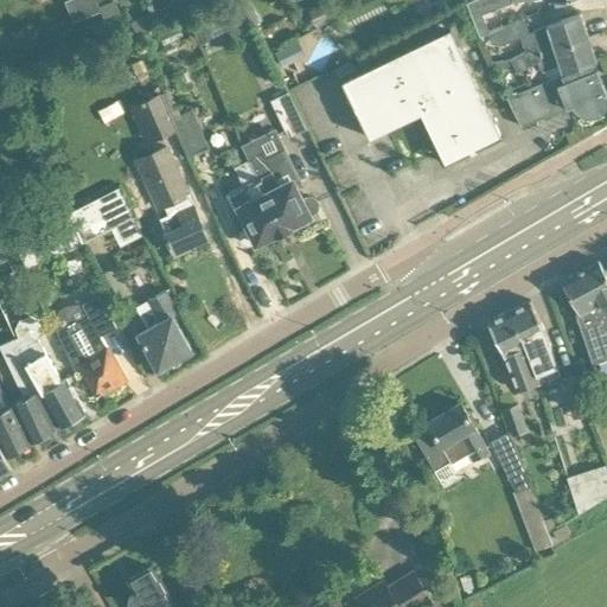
[(71,19),(98,7),(95,0),(68,0),(64,1),(71,19)]
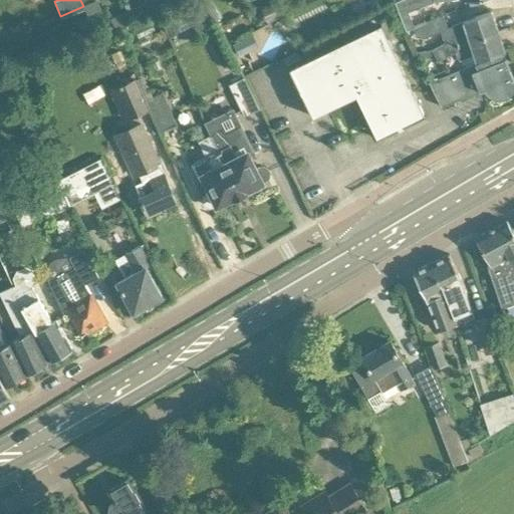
[(444,15),(443,13),(424,19),(420,7),(435,1),(435,2),(449,0),(465,0),(466,1),(470,0),(401,0),(396,2),(407,29),(414,27),(444,15)]
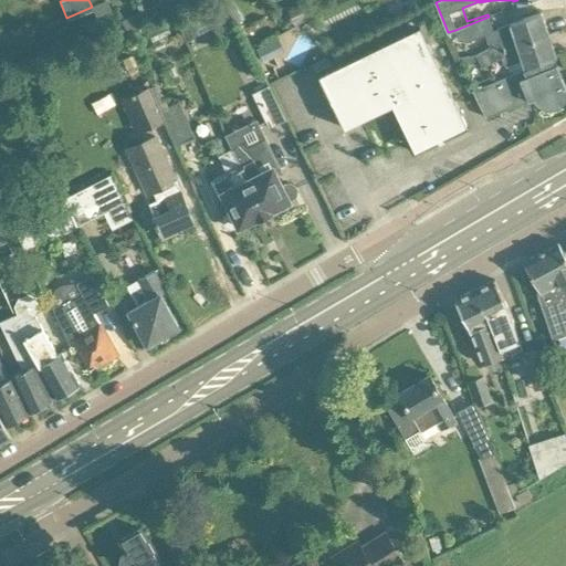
[(486,35),(490,48),(500,43),(504,50),(548,34),(541,11),(492,28),(489,17),(456,30),(458,39),(468,41),(471,40),(486,35)]
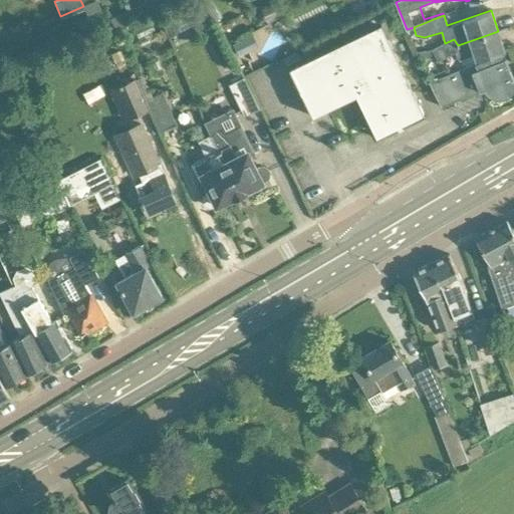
[(457,11),(450,13),(452,20),(459,18),(457,11)]
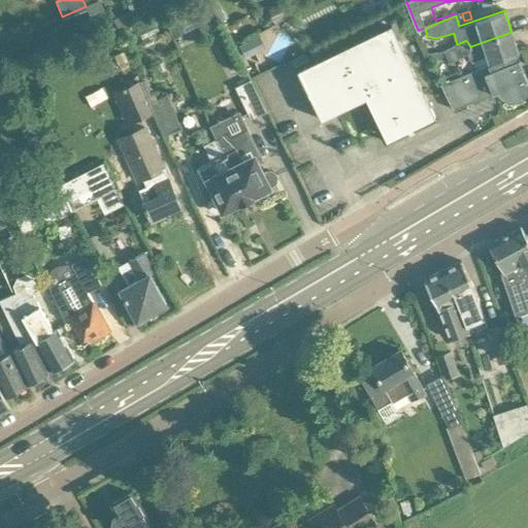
[(301,68),(322,120),(323,119),(322,118),(361,99),(359,96),(361,95),(371,98),(373,100),(369,102),(388,140),(387,141),(388,142),(437,119),(401,37),(398,38),(394,28),(395,25),(394,24),(393,27),(383,32),(382,30),(302,68),(302,67),(301,68)]
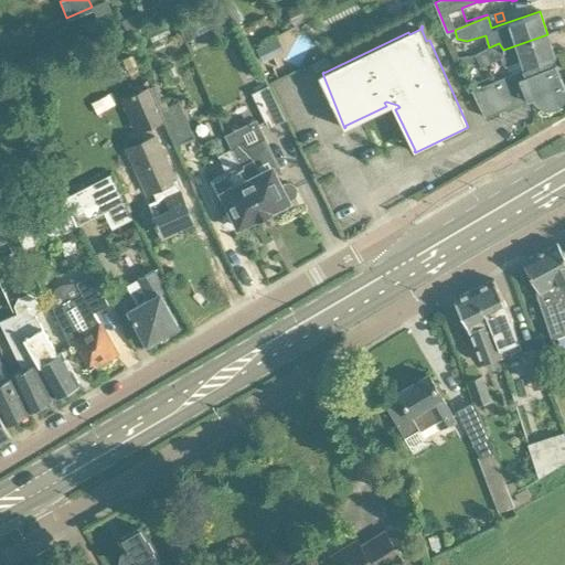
[(555,56),(547,34),(503,50),(499,43),(489,48),(477,55),(464,56),(458,60),(461,68),(479,60),(483,65),(501,55),(507,65),(523,60),(525,67),(551,57),(555,56)]
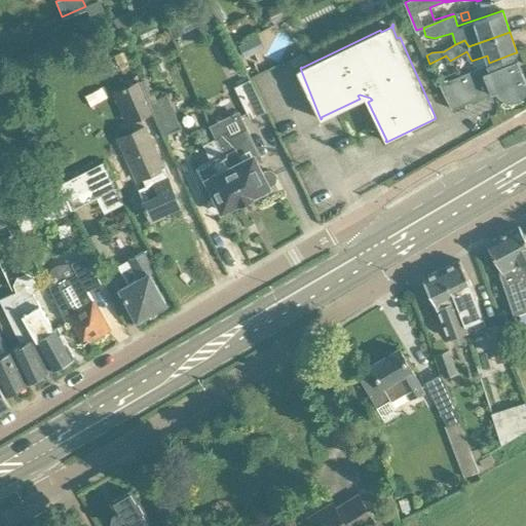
[(513,53),(489,63),(441,82),(451,109),(497,90),(498,94),(500,96),(502,98),(504,99),(506,100),(510,100),(513,100),(516,100),(518,99),(521,98),(523,96),(524,92),(525,90),(525,88),(525,80),(525,79),(521,68),(519,69),(513,53)]
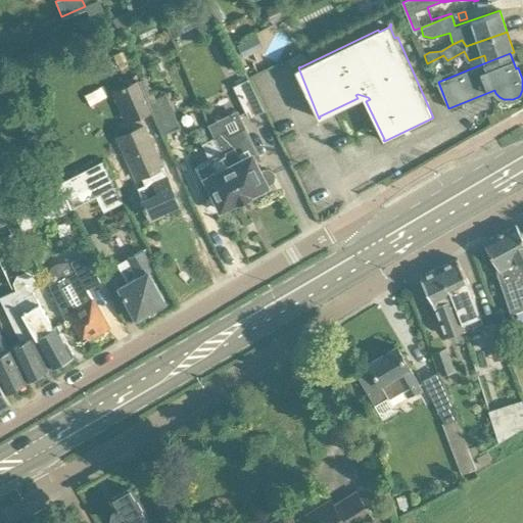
[(146,78),(139,81),(151,108),(163,135),(181,128),(165,94),(155,99),(146,78)]
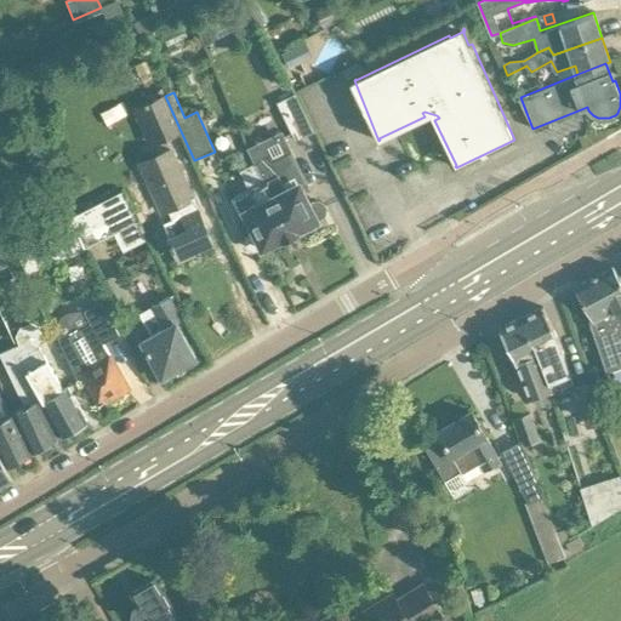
[(297,93),(278,103),(292,134),(296,132),(300,140),(315,132),(297,93)]
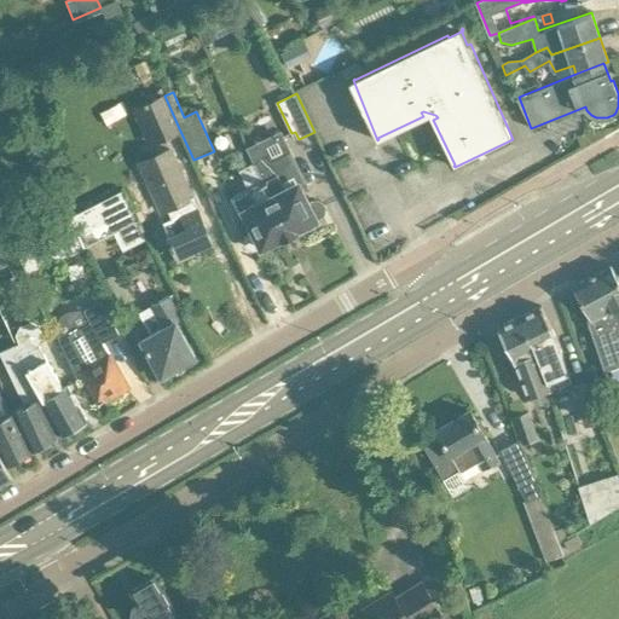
[(160,137),(179,128),(165,96),(144,104),(160,137)]
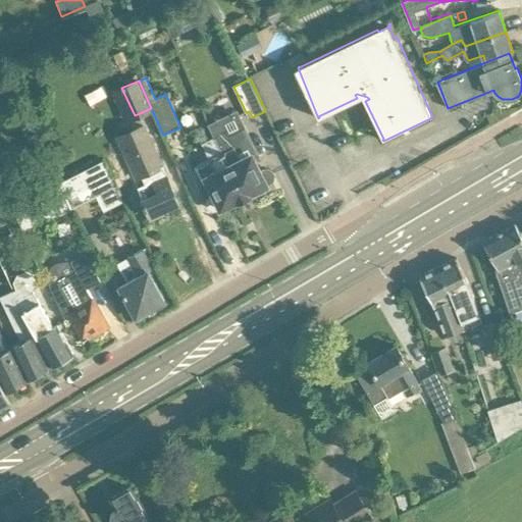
[(207,123),(214,137),(245,198),(253,194),(252,192),(266,185),(270,183),(271,181),(272,179),(273,178),(273,177),(274,176),(274,175),(273,174),(273,173),(272,172),(271,170),(270,169),(268,168),(266,168),(265,169),(264,169),(260,171),(252,155),(257,153),(235,109),(207,123)]
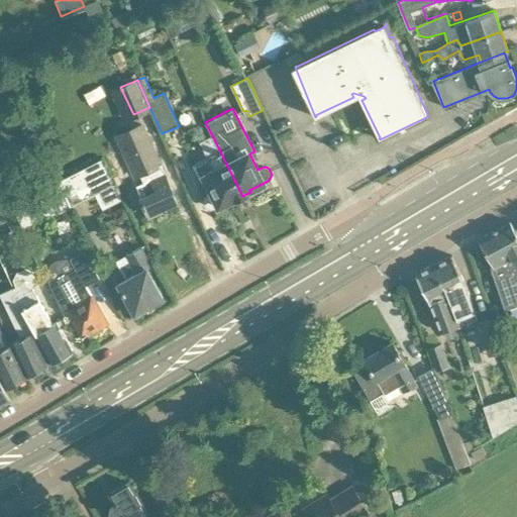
[(143,202),(141,202),(143,207),(145,206),(149,215),(161,210),(161,208),(176,201),(141,124),(114,136),(143,202)]
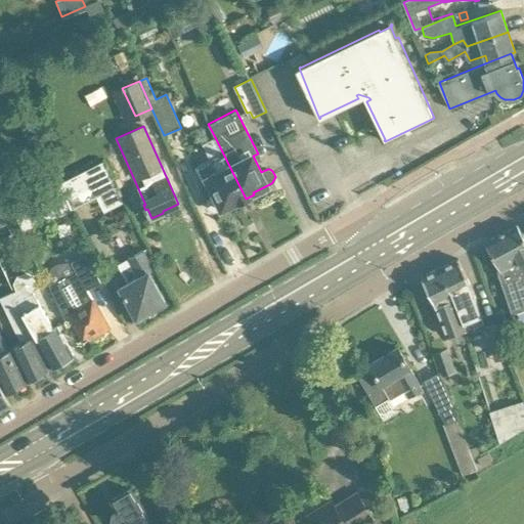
[(217,210),(221,208),(235,201),(236,203),(246,199),(215,137),(203,143),(211,160),(195,167),(202,180),(206,178),(215,195),(210,198),(209,199),(208,201),(208,202),(207,204),(208,205),(208,206),(209,208),(210,209),(211,210),(212,210),(214,211),(216,211),(217,210)]
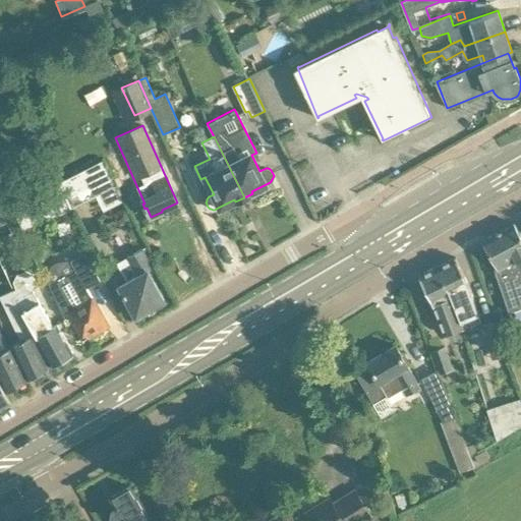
[(103,160),(59,182),(60,183),(60,184),(71,210),(116,186),(103,160)]
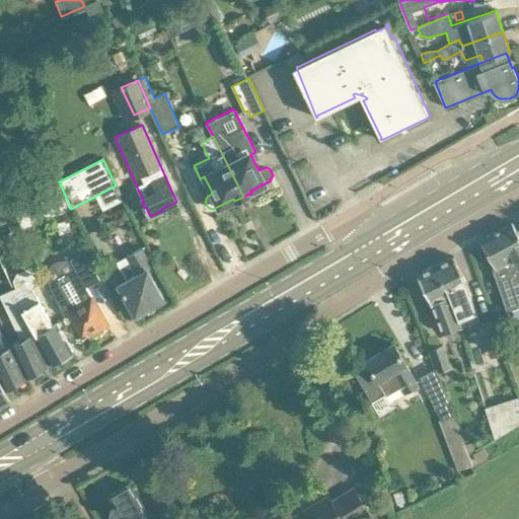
[(23,229),(71,209),(60,183),(15,211),(23,229)]
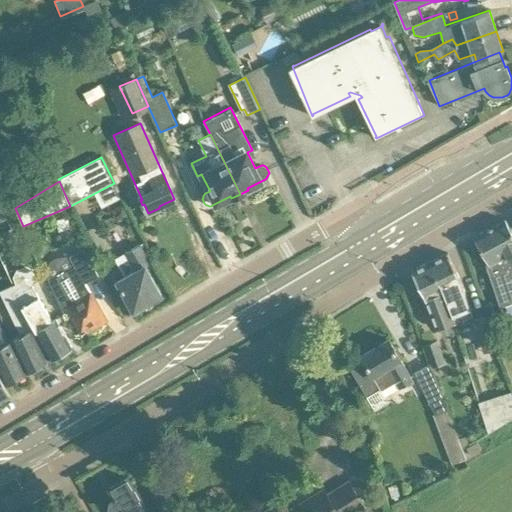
[(511,231),(505,219),(492,226),(508,255),(511,263),(511,231)]
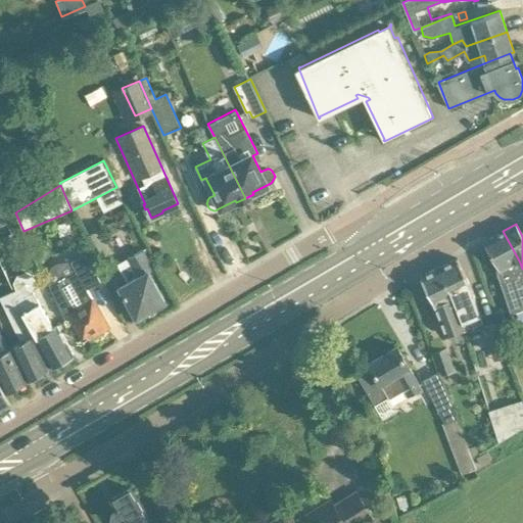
[(522,312),(522,269),(519,260),(503,231),(484,241),(498,269),(495,270),(512,316),(522,312)]
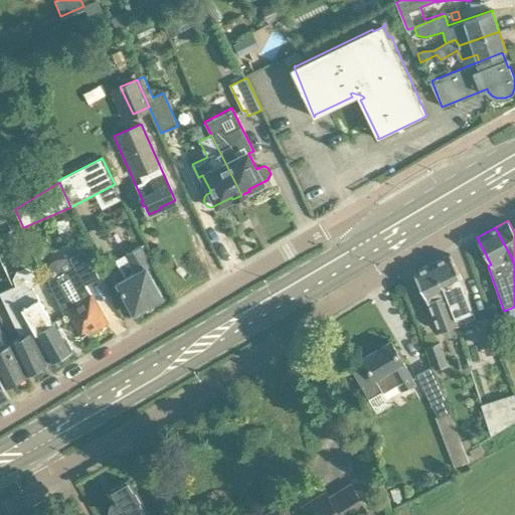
[(152,303),(163,297),(146,267),(151,265),(141,246),(127,254),(116,260),(125,278),(117,282),(134,313),(145,307),(147,311),(154,307),(152,303)]
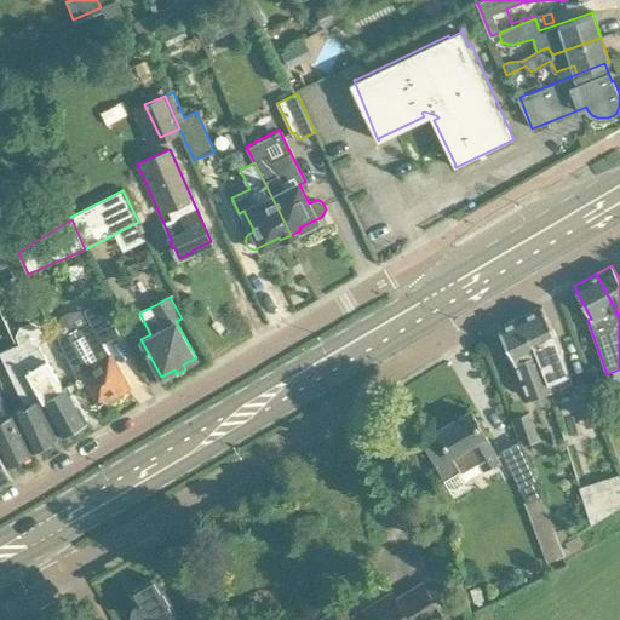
[(61,343),(75,374),(80,372),(95,397),(98,405),(105,401),(104,400),(128,386),(103,343),(119,333),(102,302),(82,313),(91,326),(61,343)]
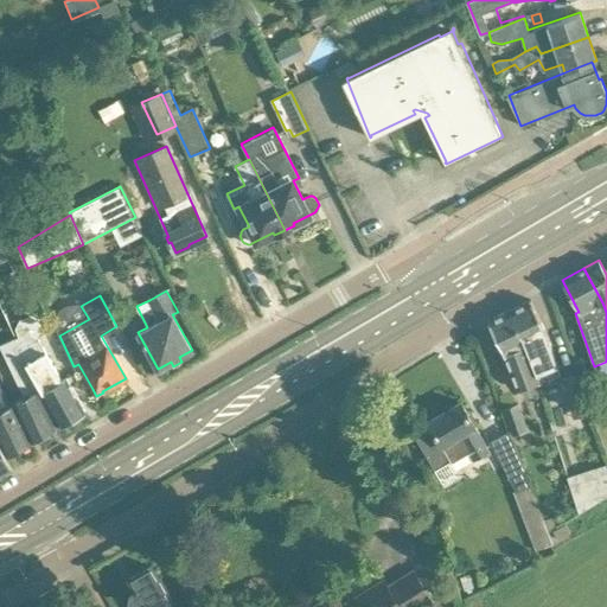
[(530,299),(509,310),(526,345),(541,382),(541,384),(561,377),(547,334),(530,299)]
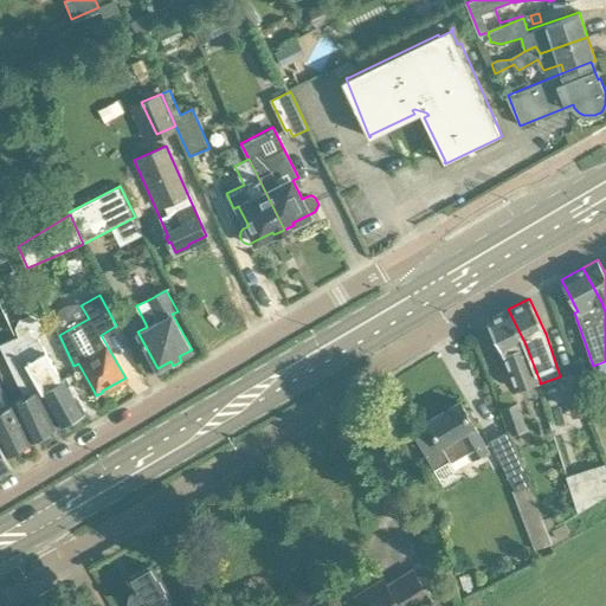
[(541,386),(540,384),(540,381),(526,345),(508,309),(487,320),(504,356),(507,355),(520,393),(541,386)]
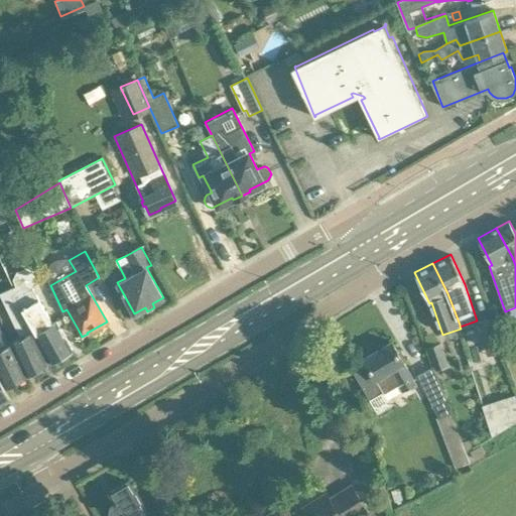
[(14,287),(11,288),(20,307),(21,306),(28,323),(51,362),(73,350),(55,320),(51,324),(32,287),(33,285),(34,283),(34,282),(35,281),(35,280),(35,279),(34,276),(34,274),(33,272),(31,271),(30,269),(28,268),(26,268),(24,267),(21,268),(19,268),(17,269),(15,270),(14,272),(13,274),(12,276),(12,278),(12,279),(12,280),(12,282),(13,284),(14,287)]
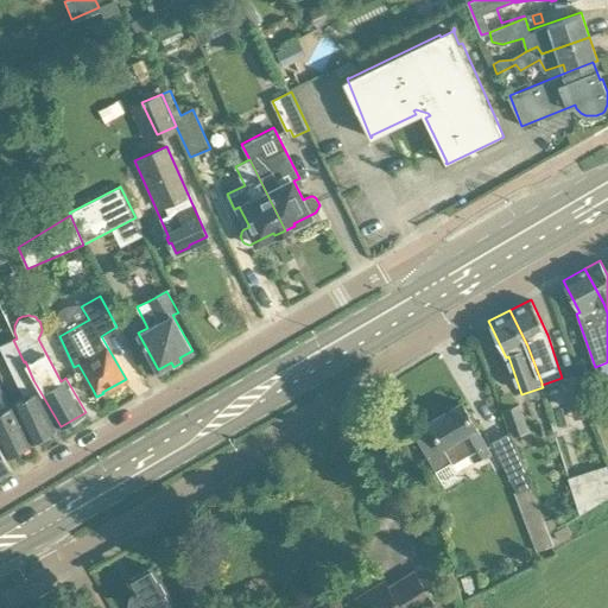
[(25,366),(33,380),(25,361),(24,362),(13,340),(0,346),(0,352),(23,398),(11,405),(33,442),(57,429),(21,369),(25,366)]
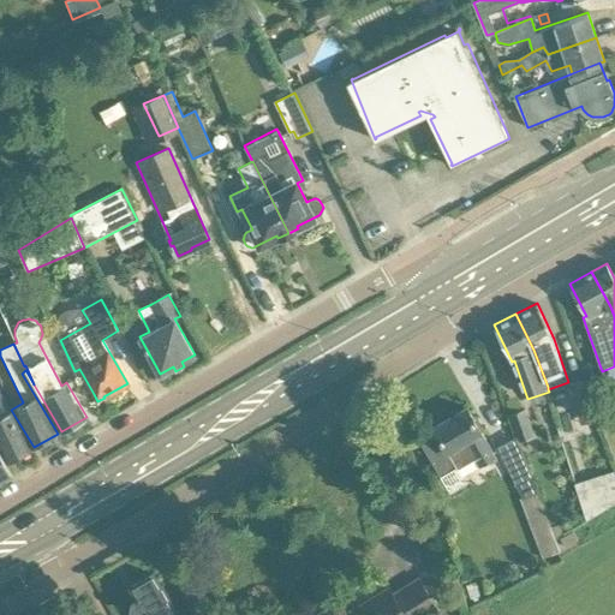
[(597,422),(583,380),(568,384),(583,427),(597,422)]
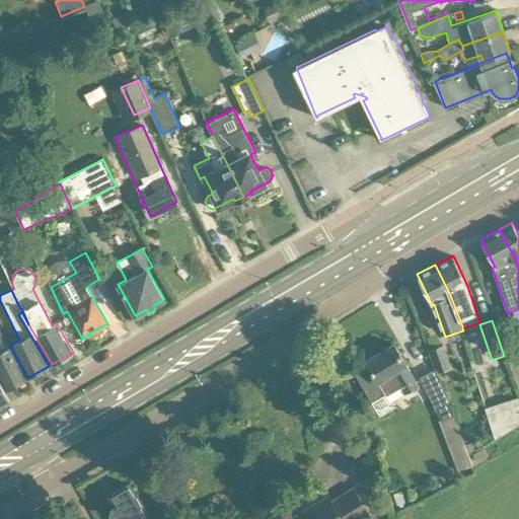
[(418,385),(393,344),(366,360),(368,363),(355,371),(373,401),(398,385),(403,393),(418,385)]
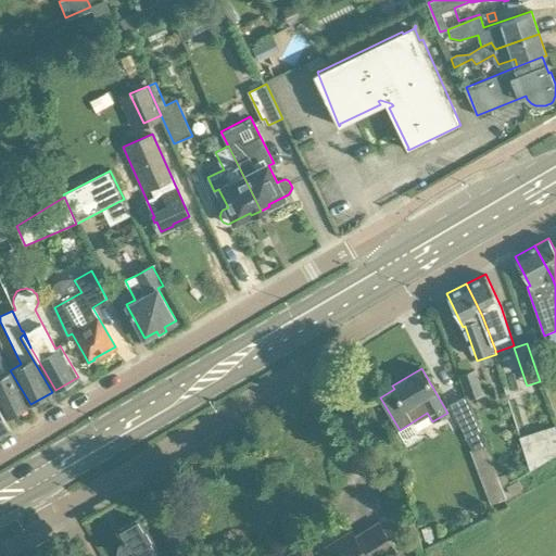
[(0,407),(7,418),(30,404),(10,370),(0,375),(0,407)]
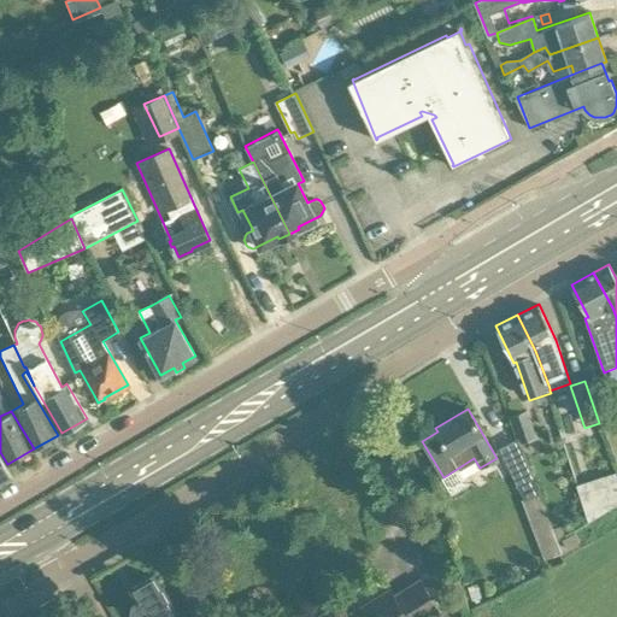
[(512,418),(519,439),(521,445),(538,440),(528,412),(512,418)]
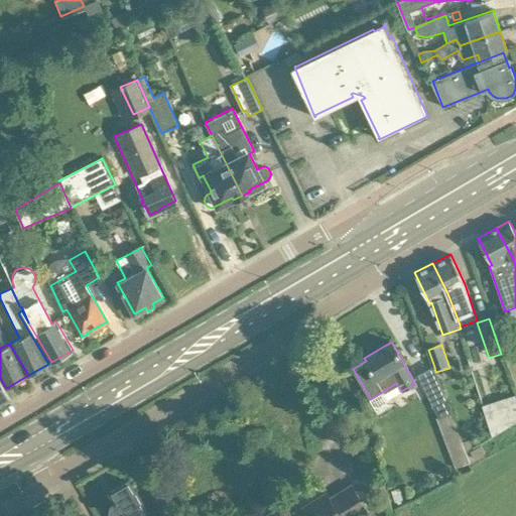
[(450,414),(435,372),(434,367),(416,377),(441,419),(450,414)]
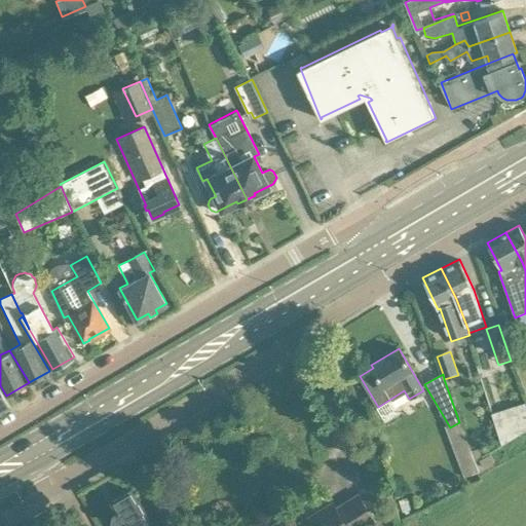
[(0,412),(11,406),(5,396),(6,396),(0,385),(0,412)]
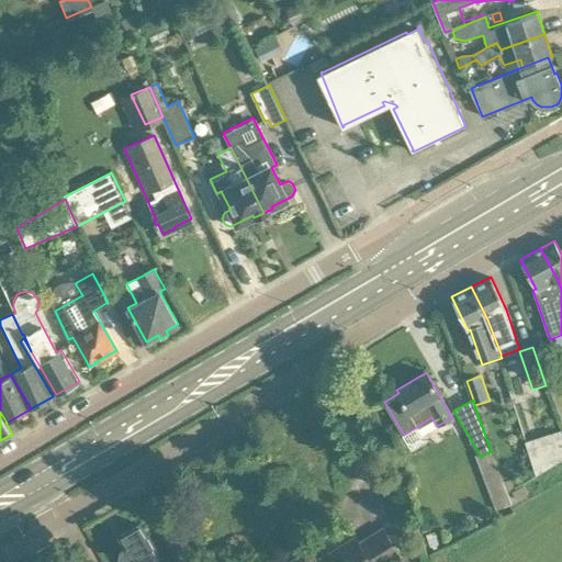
[(561,427),(527,439),(537,470),(561,461),(561,427)]
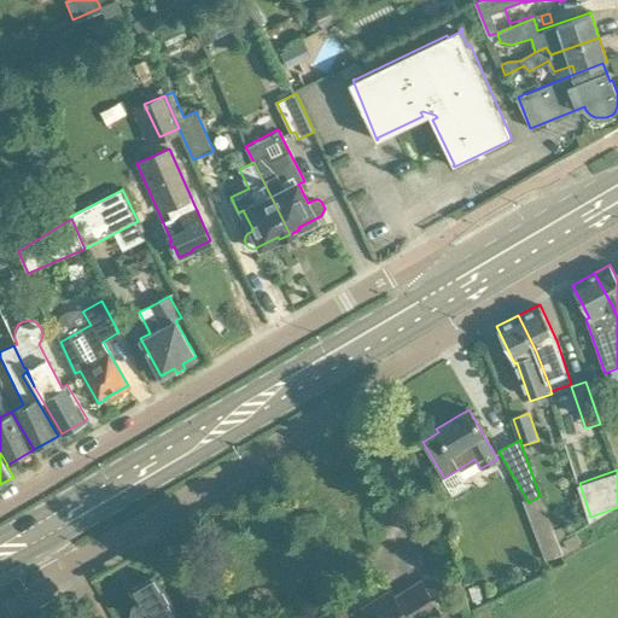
[(161,589),(153,576),(133,589),(136,595),(128,601),(130,607),(130,611),(133,616),(138,617),(136,617),(173,617),(172,614),(175,613),(168,600),(169,600),(163,588),(161,589)]
